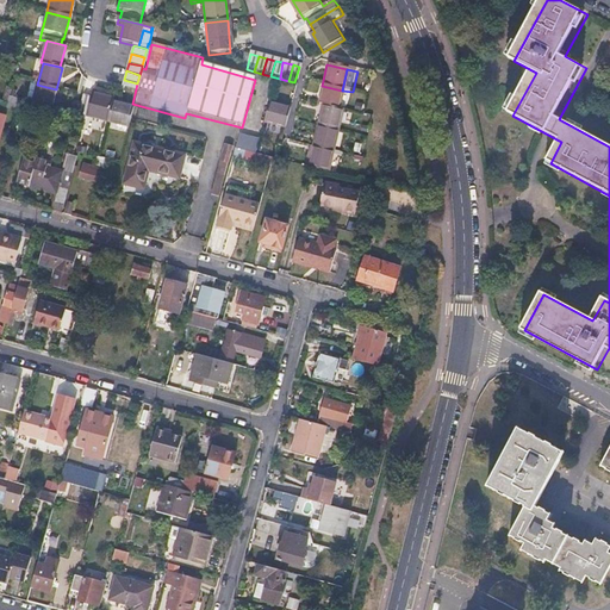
[(120,91),(135,94),(137,83),(124,80),(120,91)]
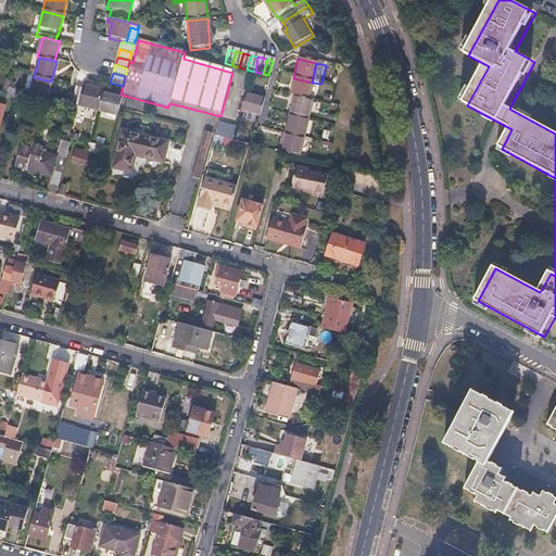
[(51,81),(34,77),(29,95),(48,99),(51,81)]
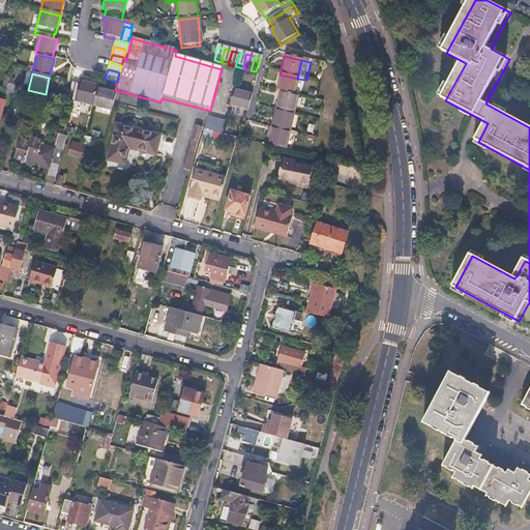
[(293,96),(297,79),(280,75),(275,92),(278,93),(293,96)]
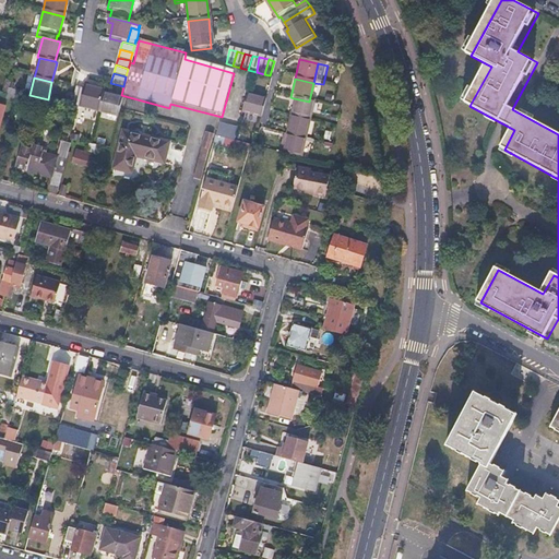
[(72,105),(98,113),(103,95),(104,91),(82,85),(82,87),(76,85),(72,105)]
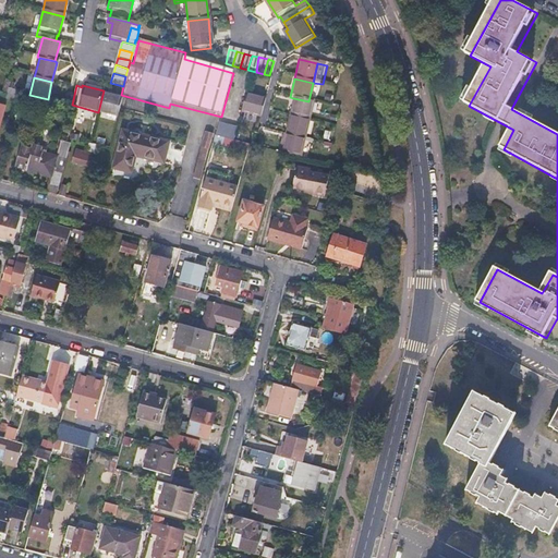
[(102,95),(98,112),(116,117),(120,99),(102,95)]
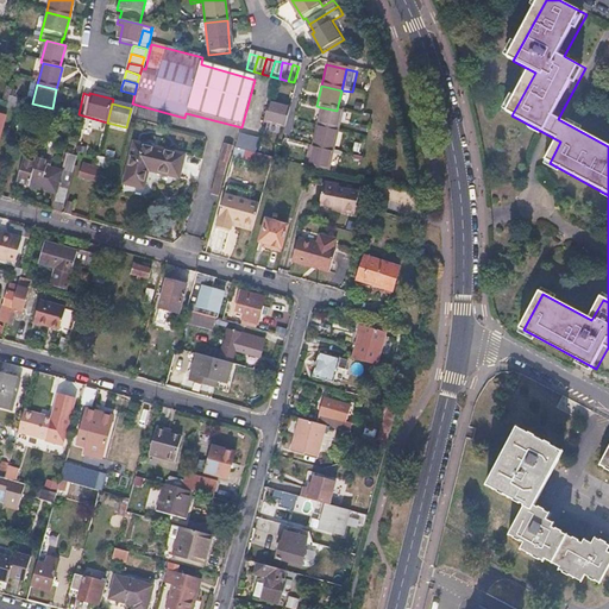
[(262,124),(282,129),(287,108),(267,104),(262,124)]
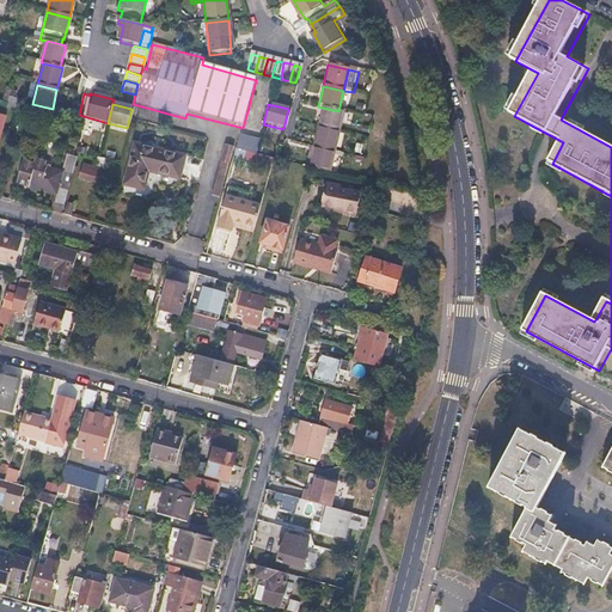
[(317,128),(337,133),(342,112),(338,111),(322,108),(317,128)]
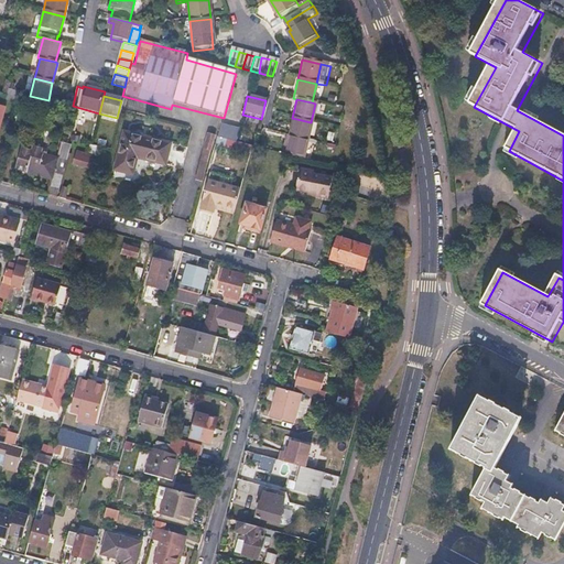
[(288,137),(307,141),(311,122),(292,118),(288,137)]
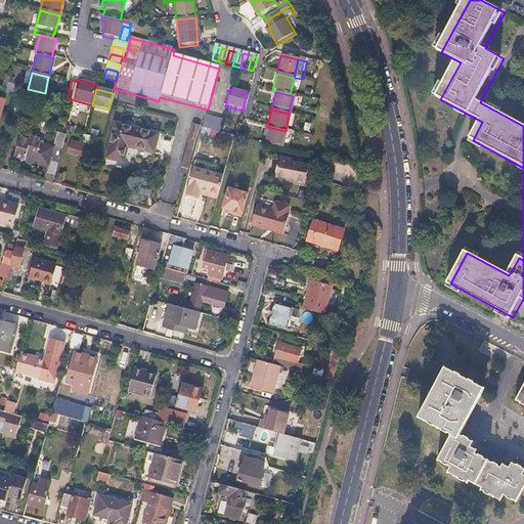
[(199,127),(218,132),(221,120),(201,116),(199,127)]
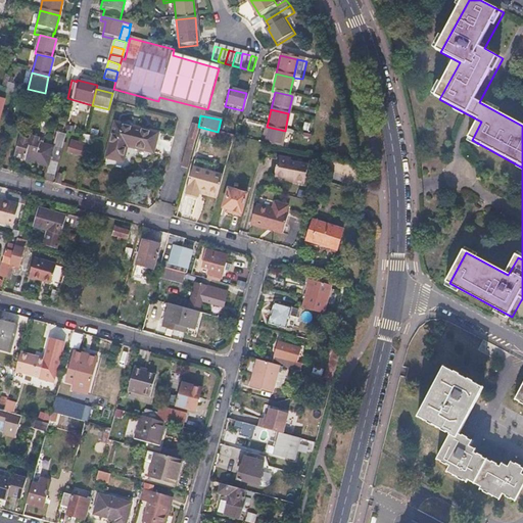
[(128,148),(134,149),(140,129),(116,123),(106,158),(124,163),(128,148)]
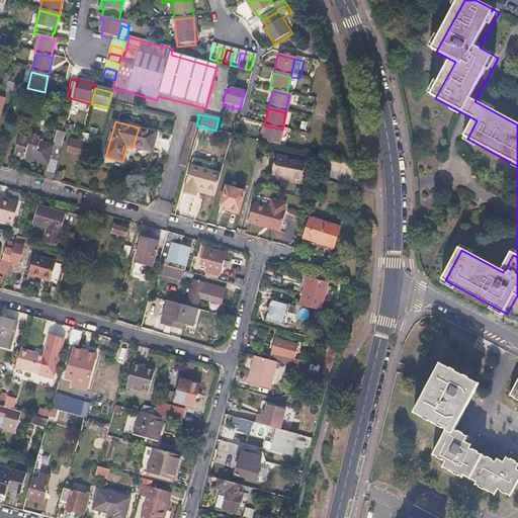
[(184,168),(196,125),(190,123),(178,166),(184,168)]
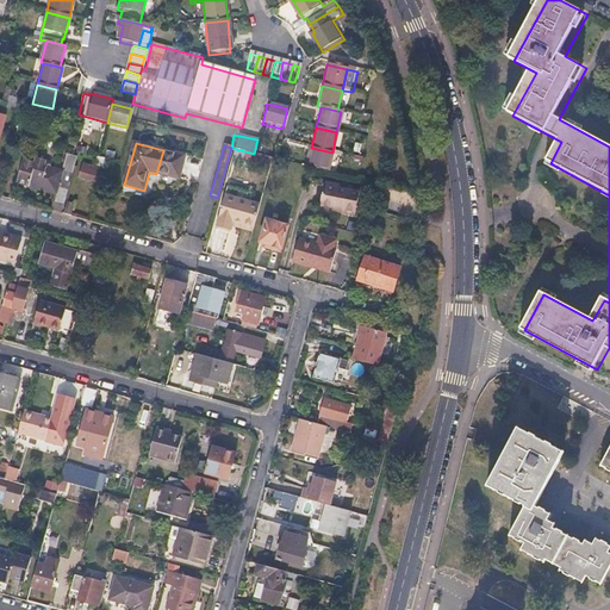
[(332,153),(311,148),(306,167),(328,173),(332,153)]
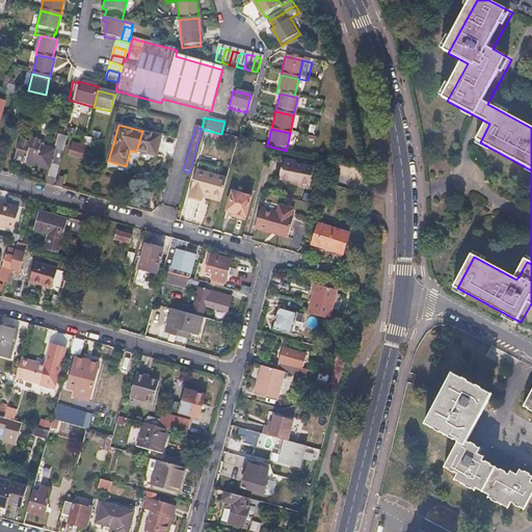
[(162,137),(142,131),(136,152),(156,157),(162,137)]
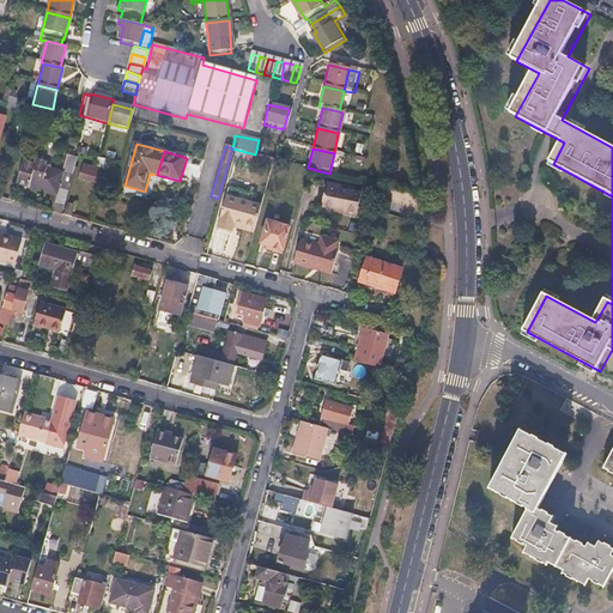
[(54,204),(64,206),(65,205),(72,177),(67,176),(23,164),(17,186),(56,196),(54,204)]
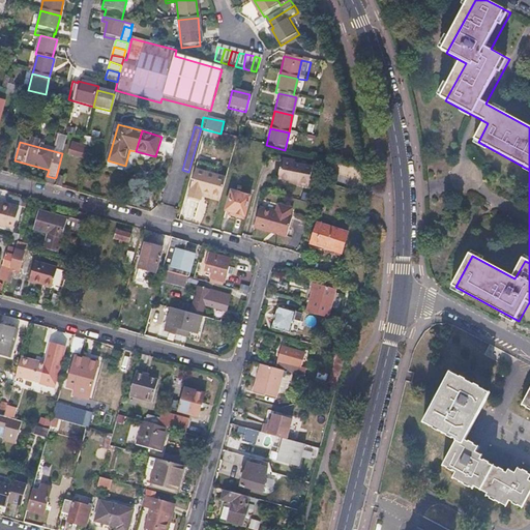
[(86,150),(70,146),(68,155),(83,159),(86,150)]
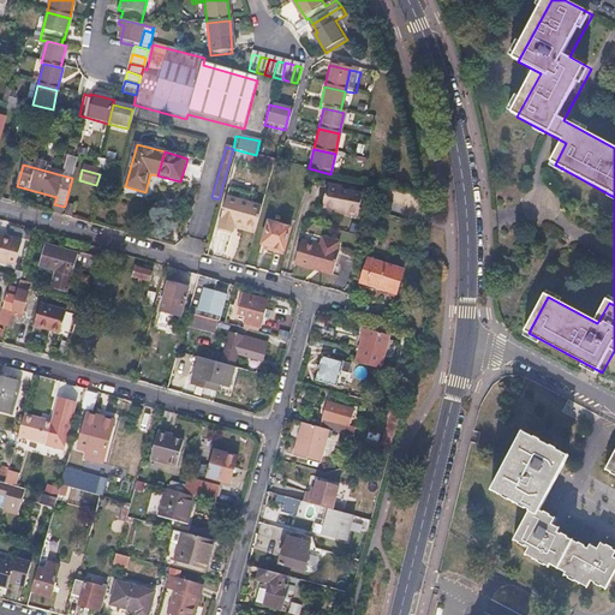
[(334,210),(344,212),(344,215),(354,218),(359,195),(339,191),(339,187),(324,184),(320,207),(334,210)]
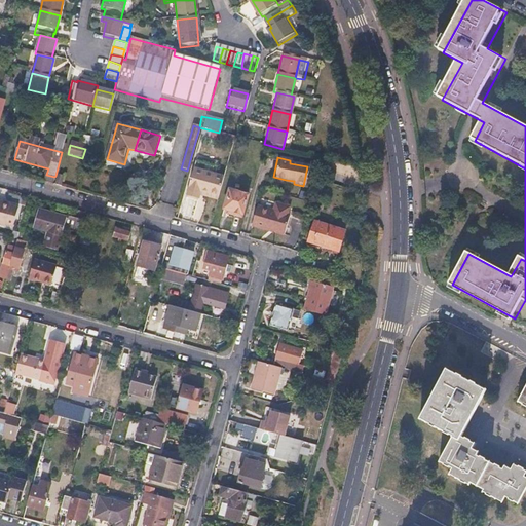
[(217,196),(222,177),(192,168),(185,194),(197,197),(199,191),(217,196)]
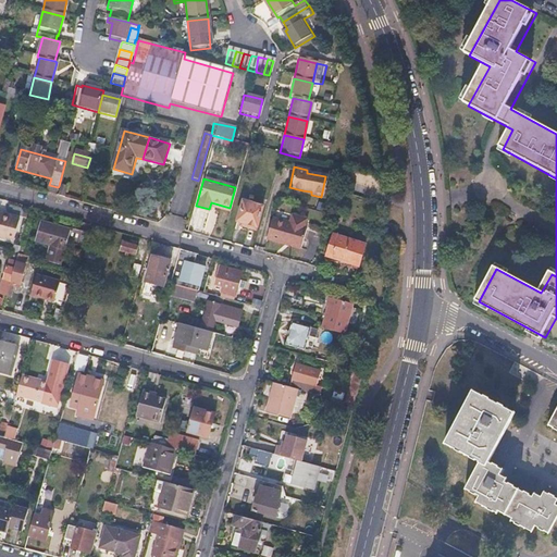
[(339,182),(336,193),(348,195),(351,185),(339,182)]
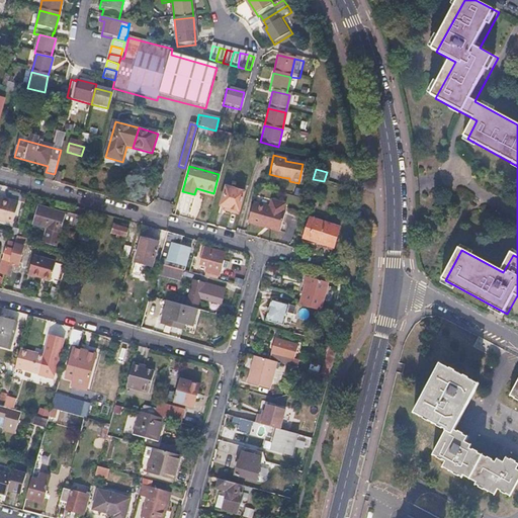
[(55,173),(54,174),(52,182),(58,183),(61,174),(55,173)]
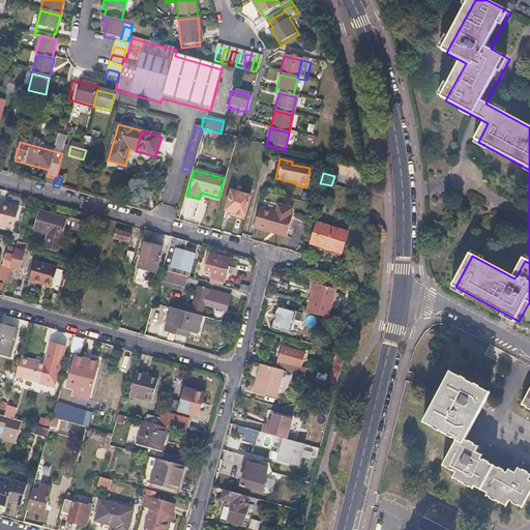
[(226,212),(244,216),(249,198),(231,193),(226,212)]
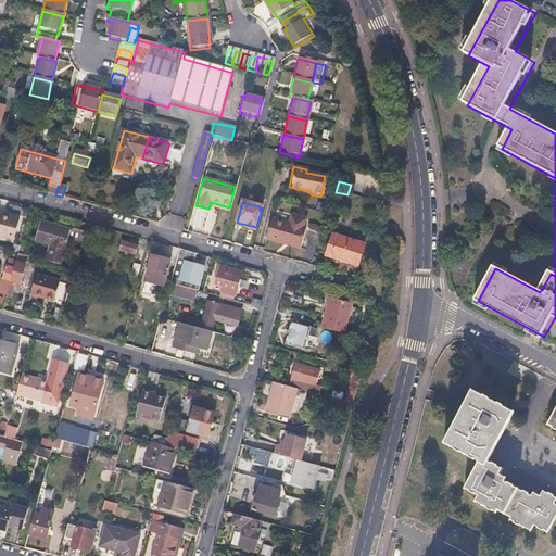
[(2,214),(1,216),(0,216),(0,237),(5,238),(5,237),(13,239),(19,219),(12,218),(12,216),(2,214)]
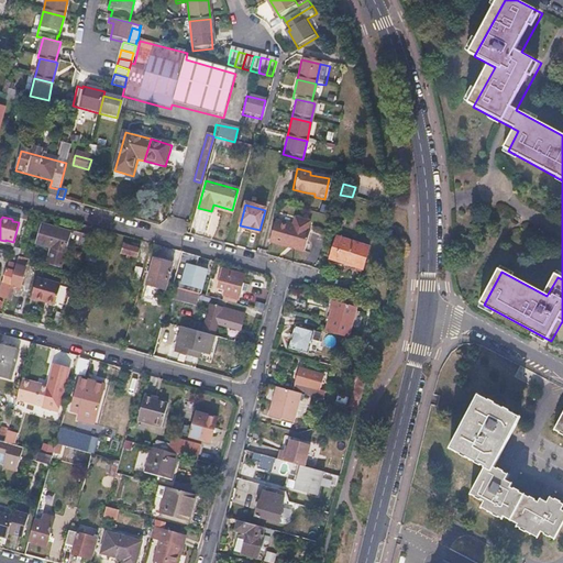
[(291,225),(274,221),(268,242),(283,246),(284,244),(293,246),(291,249),(302,252),(309,231),(306,230),(308,225),(307,224),(306,221),(297,220),(295,220),(294,220),(293,221),(291,225)]
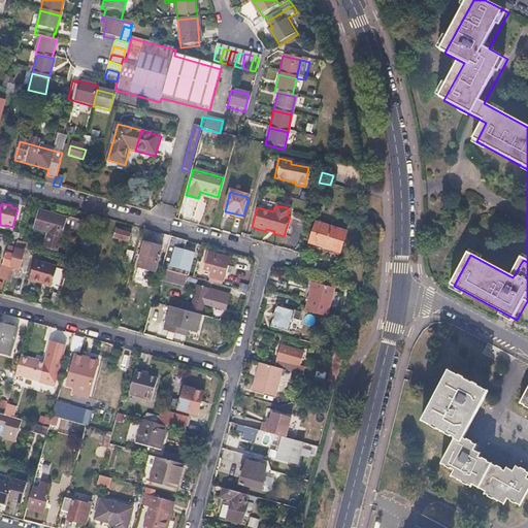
[(64,229),(80,234),(84,221),(68,217),(68,219),(40,211),(35,229),(43,231),(39,246),(58,252),(64,229)]
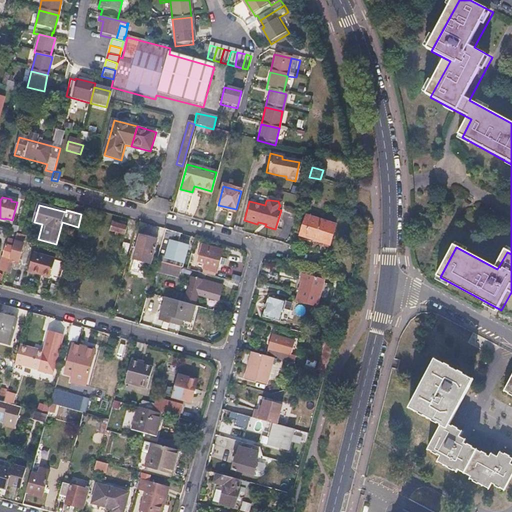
[(304,216),(298,236),(327,244),(332,224),(304,216)]
